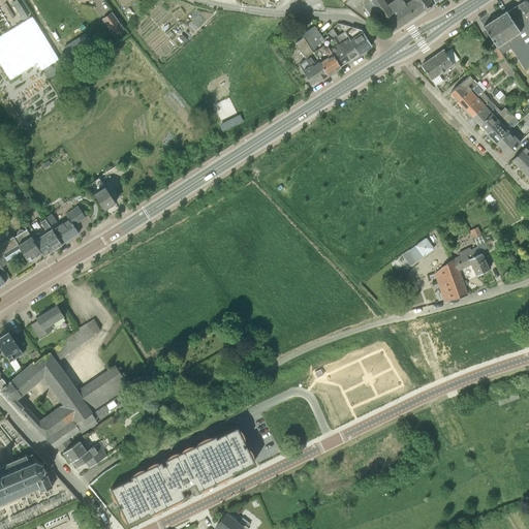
[(18,0),(13,0),(12,1),(23,20),(29,16),(18,0)]
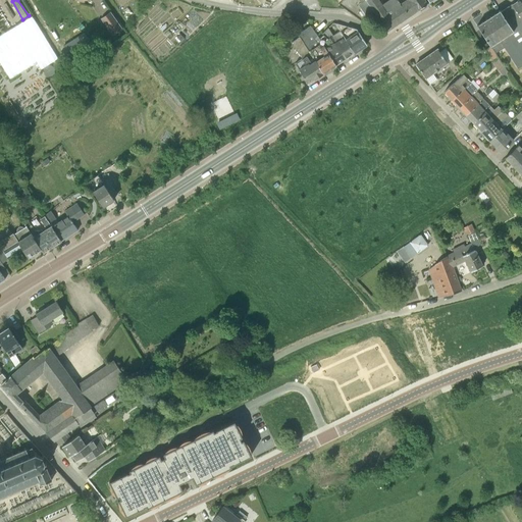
[(365,0),(358,5),(367,17),(374,12),(387,32),(428,4),(424,0),(365,0)]
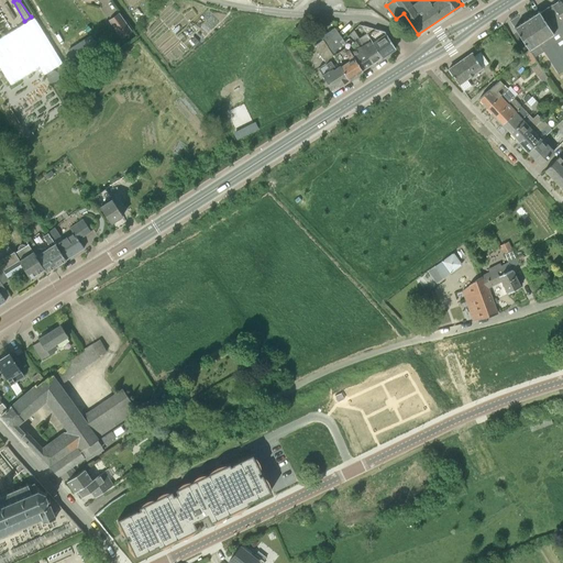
[(562,0),(559,0),(552,4),(562,20),(562,0)]
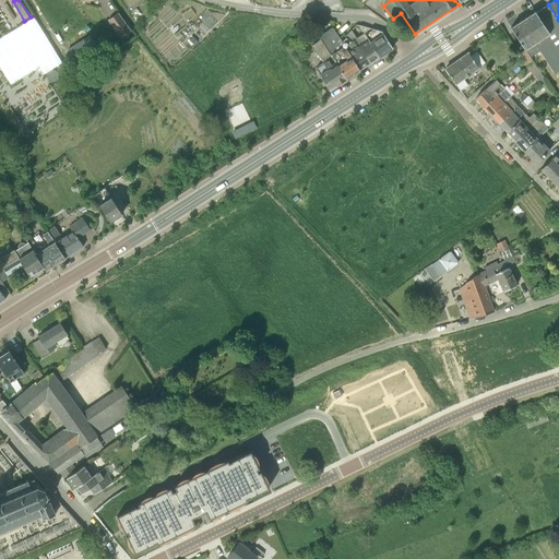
[(558,70),(558,20),(548,4),(536,13),(535,12),(511,28),(525,50),(534,44),(555,73),(558,70)]
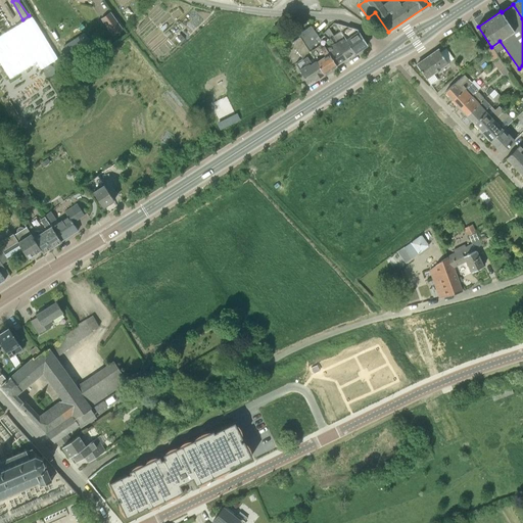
[(100,19),(112,36),(123,29),(110,12),(100,19)]
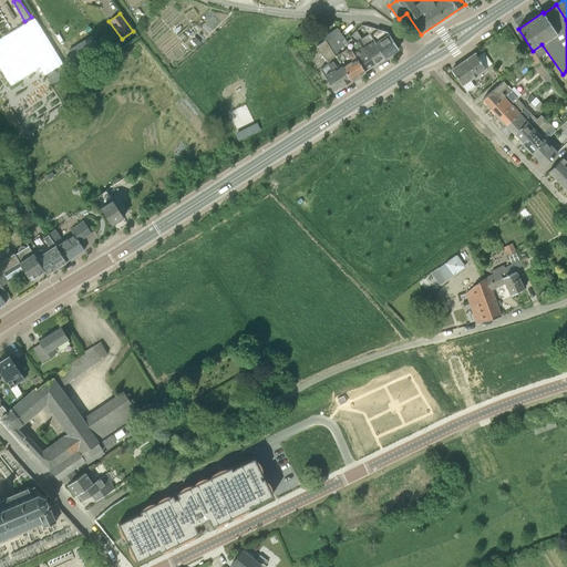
[(33,16),(0,37),(0,65),(12,84),(41,65),(47,74),(63,63),(33,16)]
